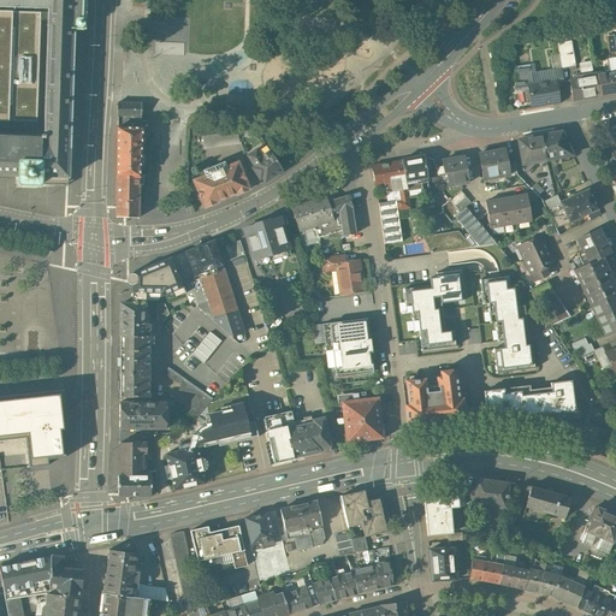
[(43,135),(0,132),(0,175),(18,176),(17,184),(29,185),(40,185),(40,184),(66,185),(66,178),(69,178),(73,29),(81,30),(82,0),(0,0),(0,6),(48,7),(43,135)]
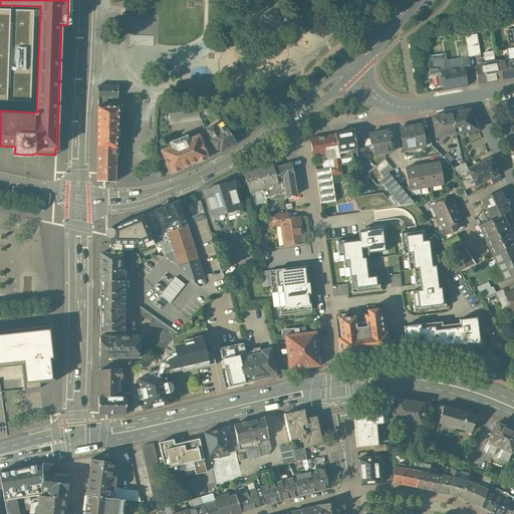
[(10,10),(0,9),(0,100),(7,101),(10,10)]
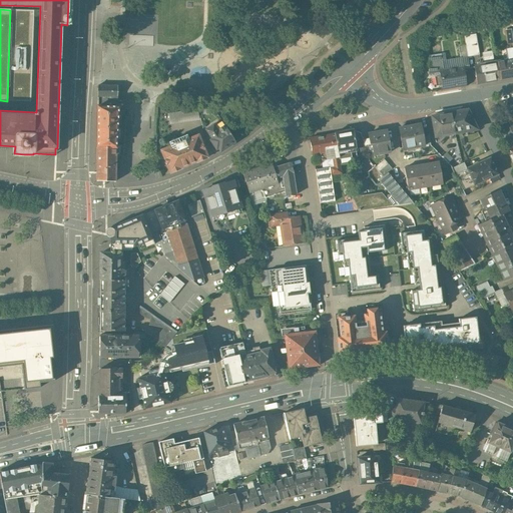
[(34,10),(10,10),(7,101),(31,101),(34,10)]
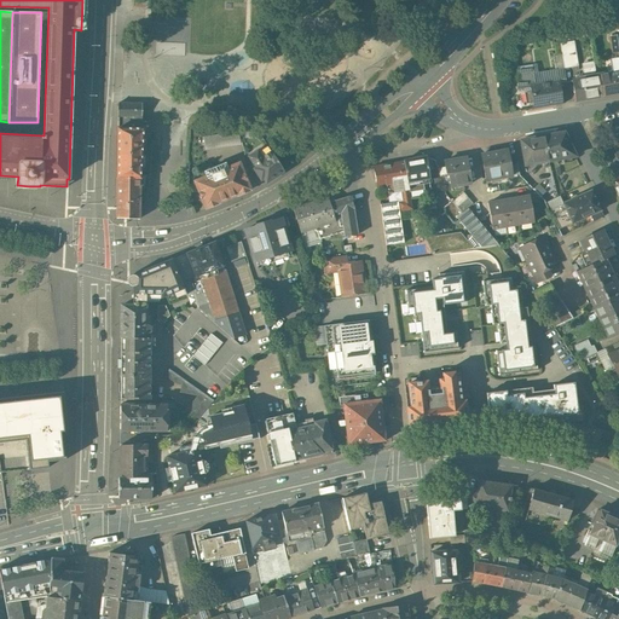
[(527,40),(515,42),(513,57),(531,53),(527,40)]
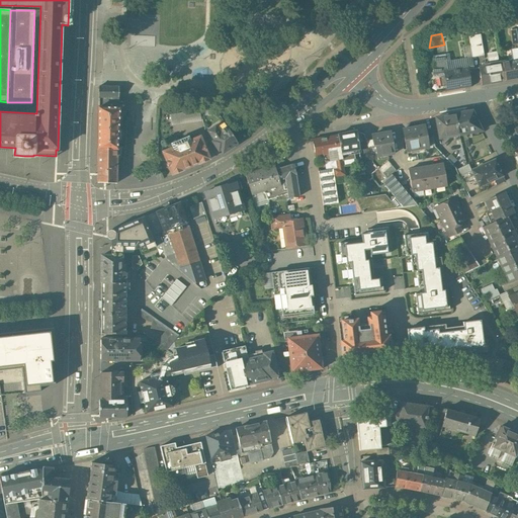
[(482,44),(469,47),(471,58),(484,56),(482,44)]
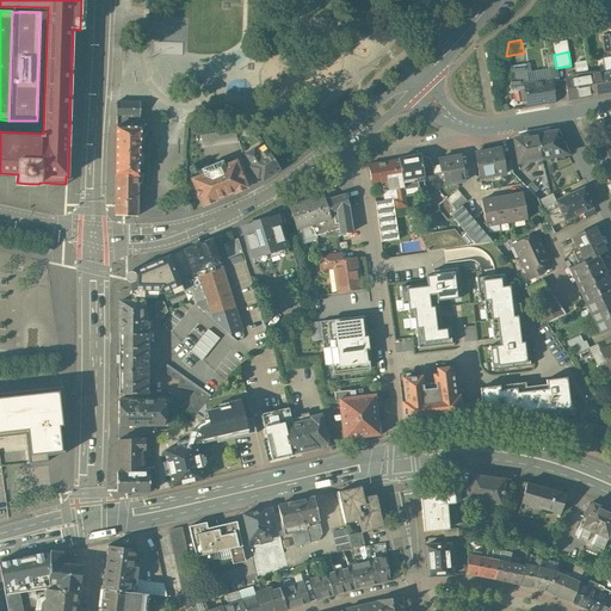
[(554,55),(545,56),(548,71),(556,68),(554,55)]
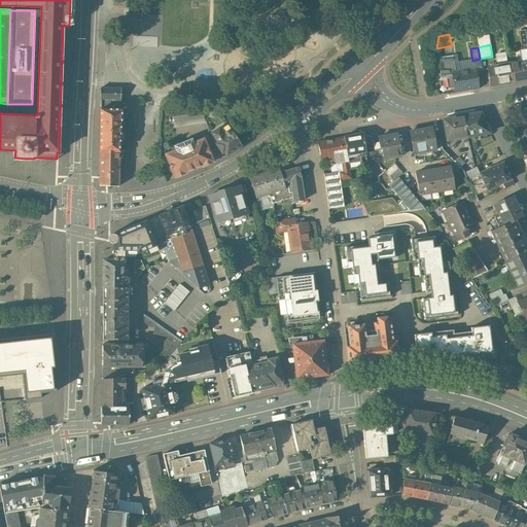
[(505,54),(496,56),(497,65),(498,65),(498,67),(506,65),(505,54)]
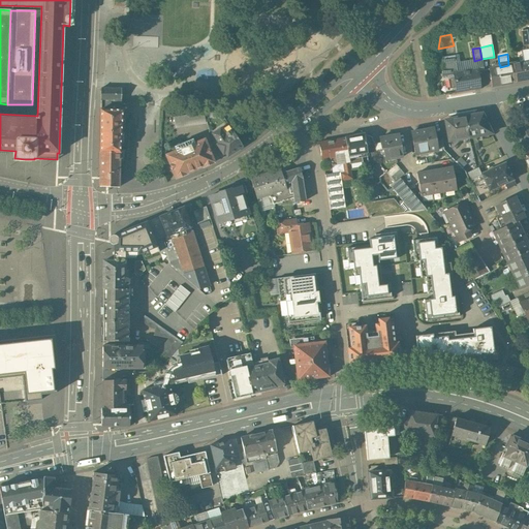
[(528,60),(509,64),(509,65),(512,83),(528,80),(528,60)]
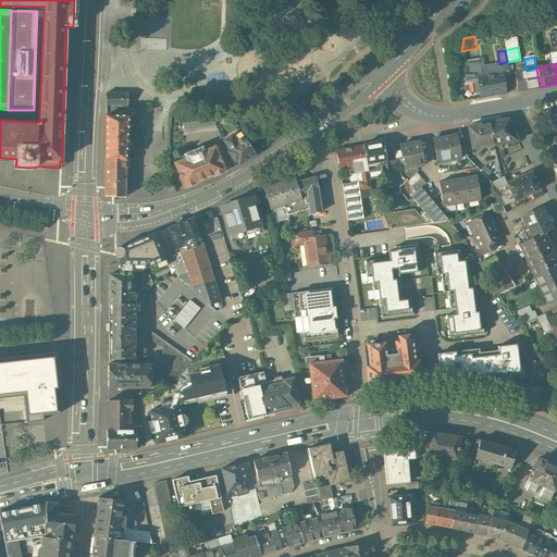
[(480,66),(466,69),(465,82),(477,79),(475,77),(481,76),(480,66)]
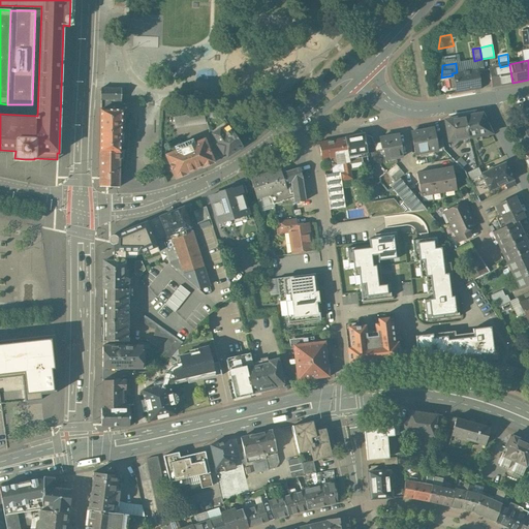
[(508,65),(500,67),(500,65),(499,65),(493,66),(494,68),(489,69),(492,87),(512,83),(509,65),(508,65)]
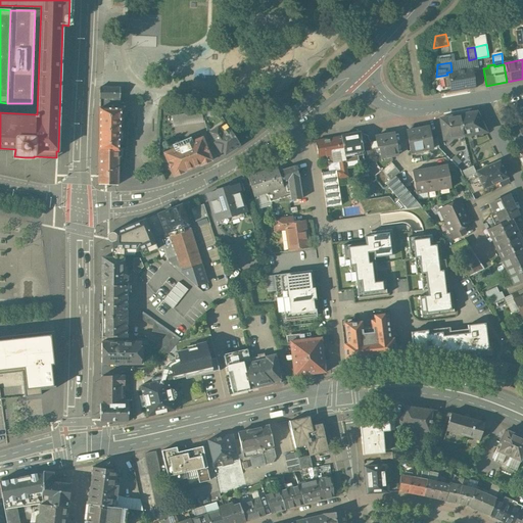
[(452,72),(446,73),(447,75),(450,92),(475,88),(472,67),(452,72)]
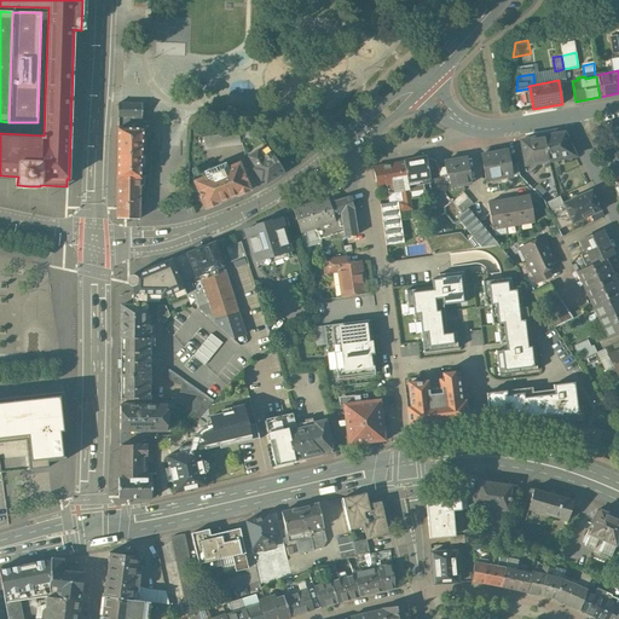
[(136,103),(117,103),(117,117),(134,117),(136,103)]
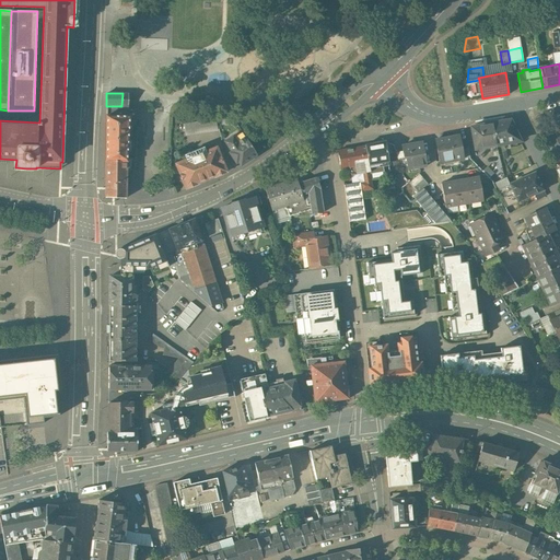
[(121,106),(106,106),(106,116),(129,117),(129,125),(135,126),(135,111),(128,108),(121,106)]
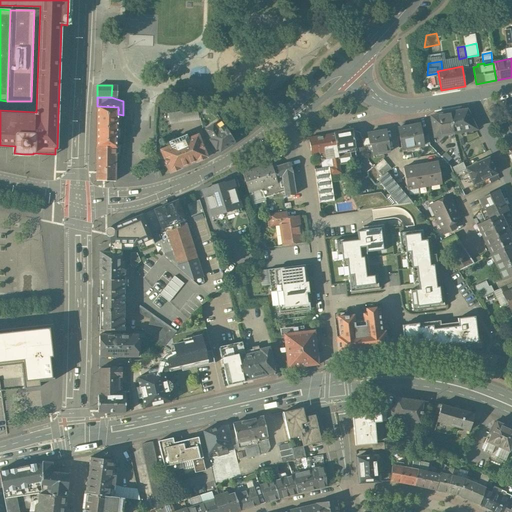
[(97,106),(96,147),(115,148),(116,148),(116,145),(118,114),(118,107),(97,106)]
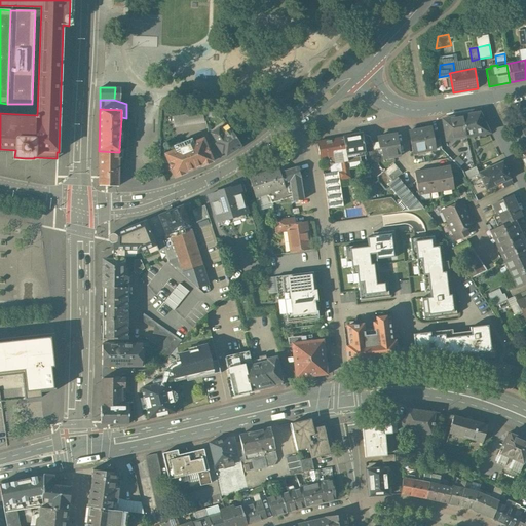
[(203,112),(173,116),(174,126),(204,122),(203,112)]
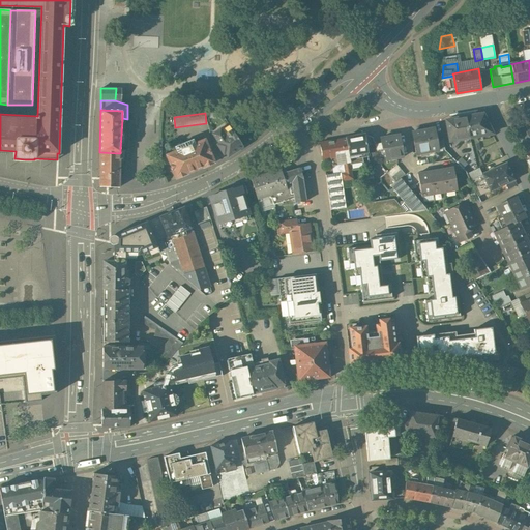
[(482,114),(466,117),(470,139),(493,135),(482,114)]
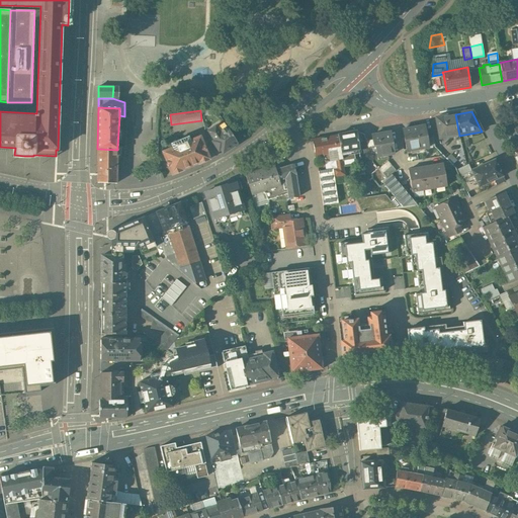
[(455,114),(436,117),(440,139),(459,136),(455,114)]
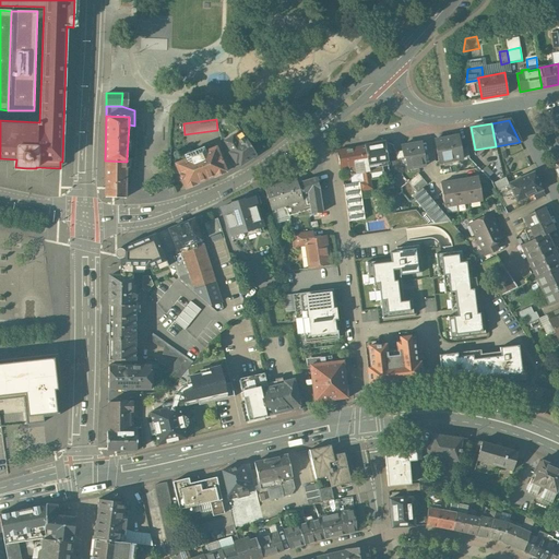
[(244,139),(236,143),(232,135),(223,141),(230,152),(228,153),(235,164),(237,162),(240,166),(248,161),(254,155),(244,139)]
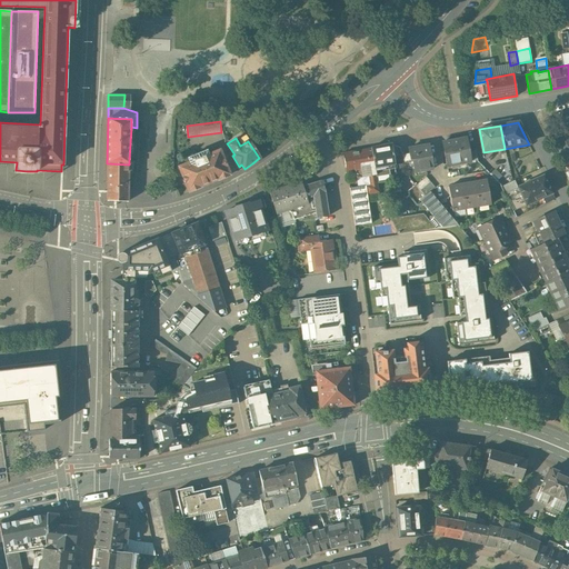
[(466,138),(442,142),(446,165),(459,162),(460,163),(470,162),(466,138)]
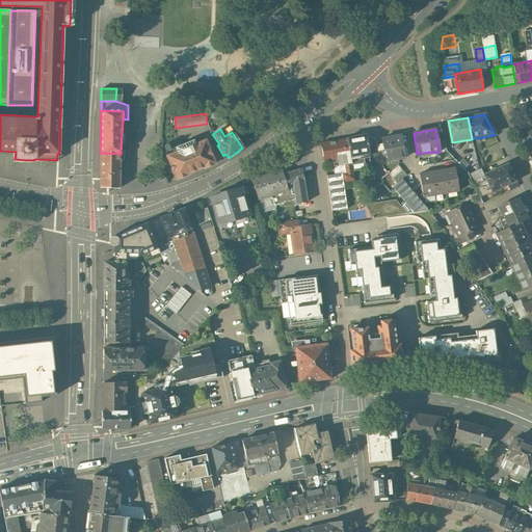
[(531,130),(520,136),(525,148),(531,143),(531,130)]
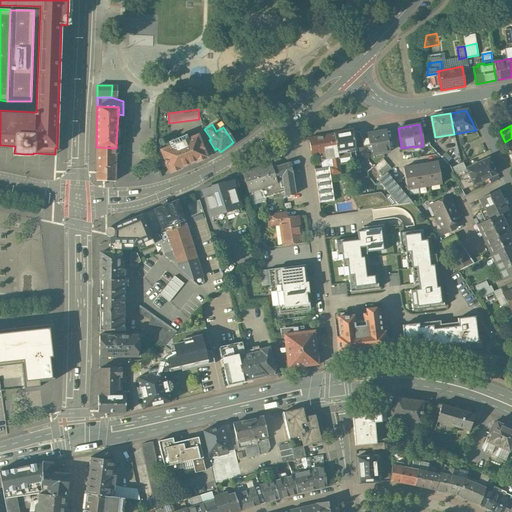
[(351,130),(333,133),(337,159),(355,156),(351,130)]
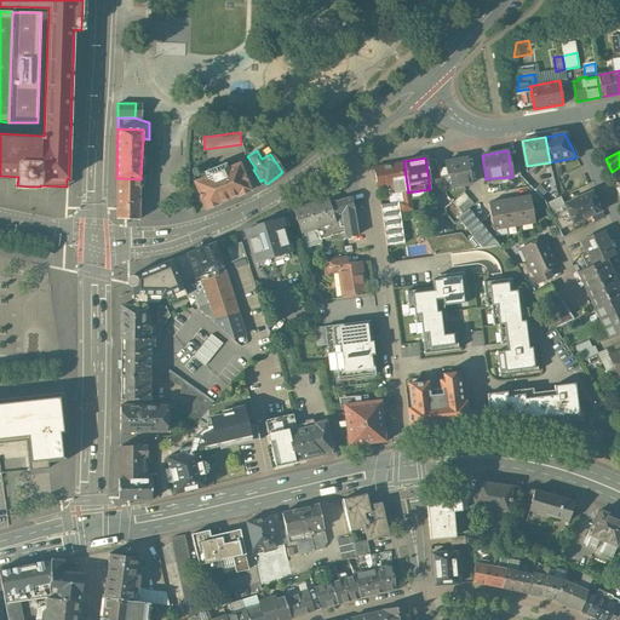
[(466,159),(445,162),(446,167),(447,174),(448,174),(451,184),(451,187),(461,185),(461,187),(471,184),(466,159)]
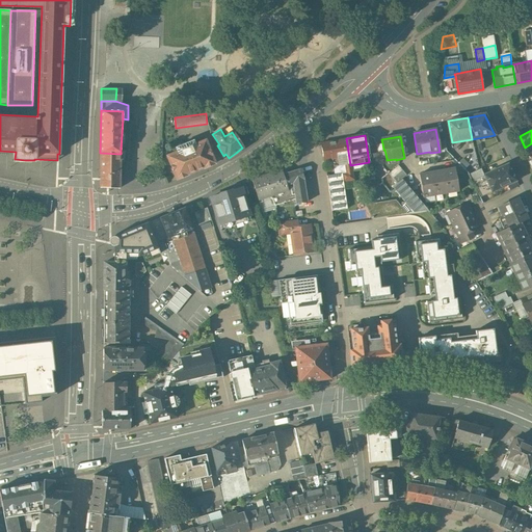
[(346,165),(343,165),(345,174),(351,173),(350,165),(346,138),(342,139),(346,165)]
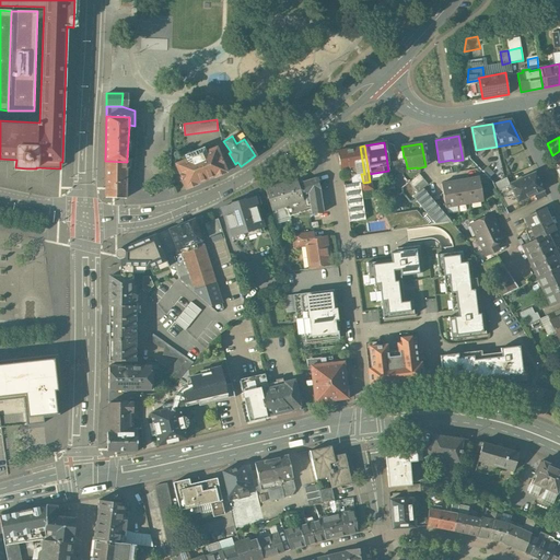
[(360,147),(337,151),(340,170),(348,168),(350,176),(361,174),(364,174),(360,147)]
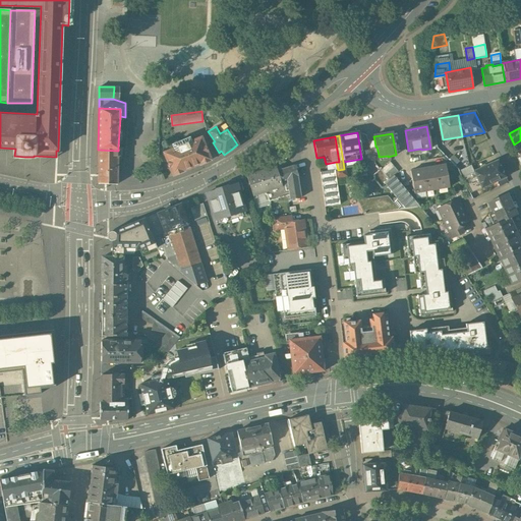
[(200,137),(191,141),(190,139),(181,142),(191,168),(198,165),(210,161),(200,137)]
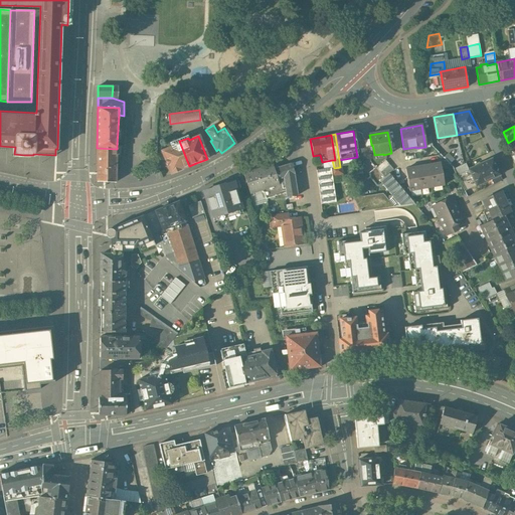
[(370,139),(364,141),(368,154),(374,153),(372,145),(371,145),(370,139)]
